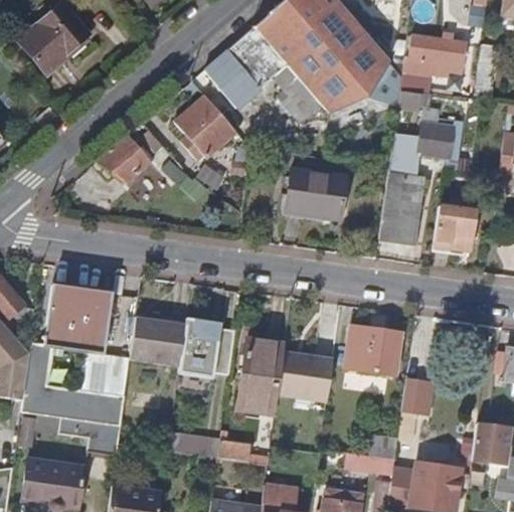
[(389,60),(339,0),(283,0),(275,8),(205,67),(237,105),(288,62),(298,73),(284,86),(307,113),(321,101),(329,111),(366,94),(389,60)]
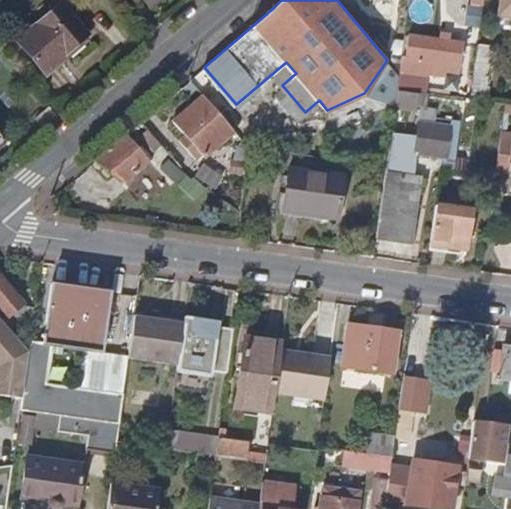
[(501,0),(499,16),(510,17),(510,0),(501,0)]
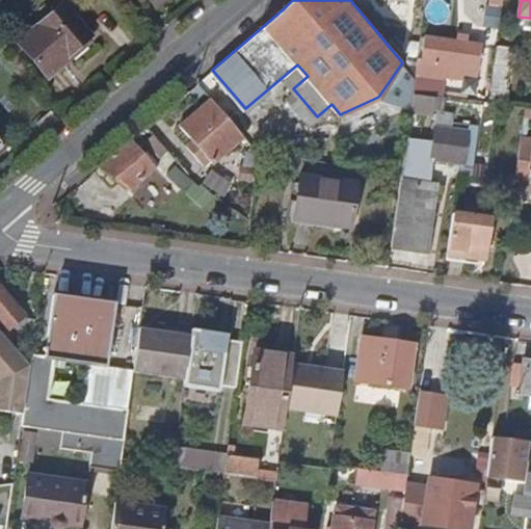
[(94,36),(64,1),(19,41),(50,76),(65,63),(63,61),(94,36)]
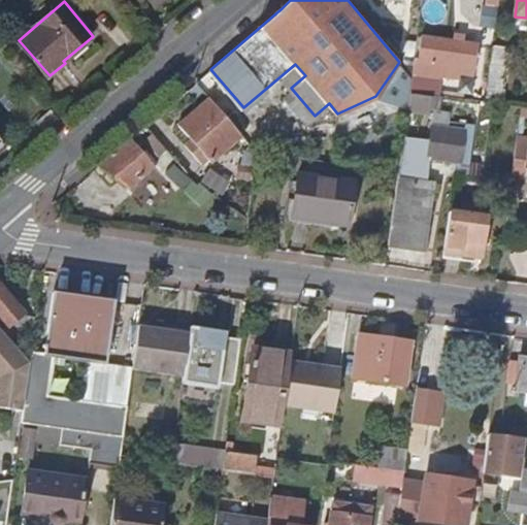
[(475,72),(481,40),(423,32),(419,64),(441,67),(475,72)]
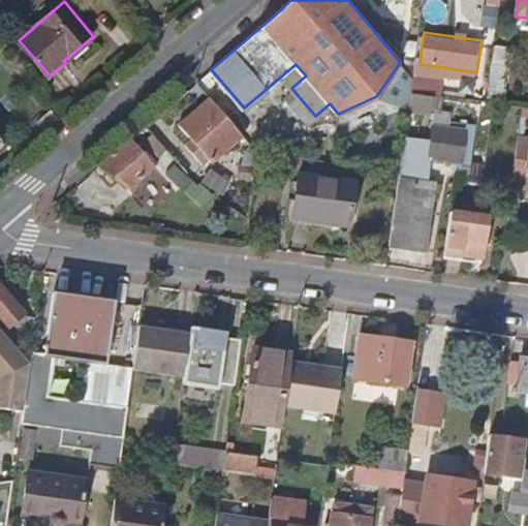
[(514,44),(494,41),(487,99),(506,101),(514,44)]
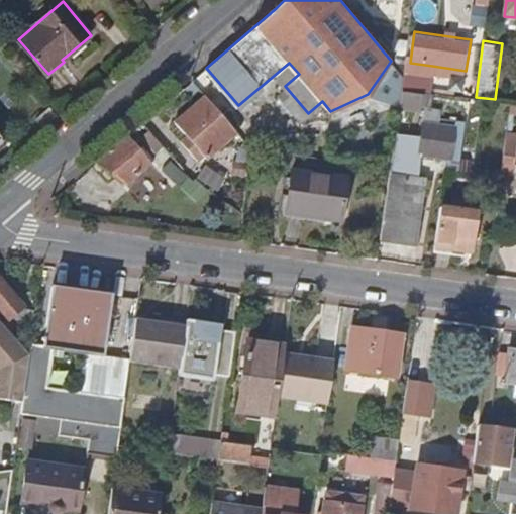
[(432,66),(410,63),(405,62),(400,106),(419,108),(422,89),(429,90),(432,66)]
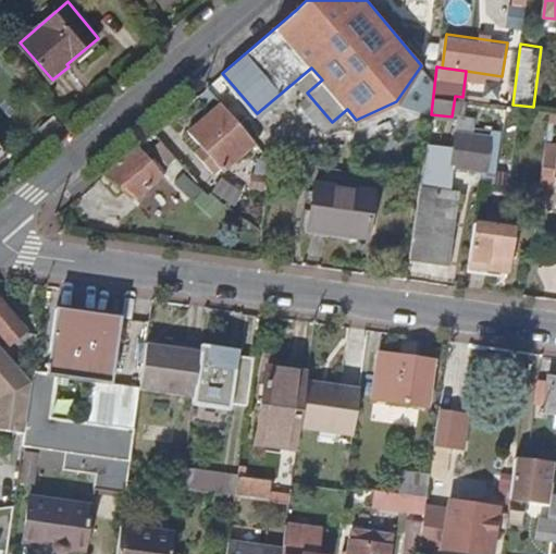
[(256,140),(222,102),(189,130),(209,154),(202,159),(213,172),(221,165),(223,169),(256,140)]
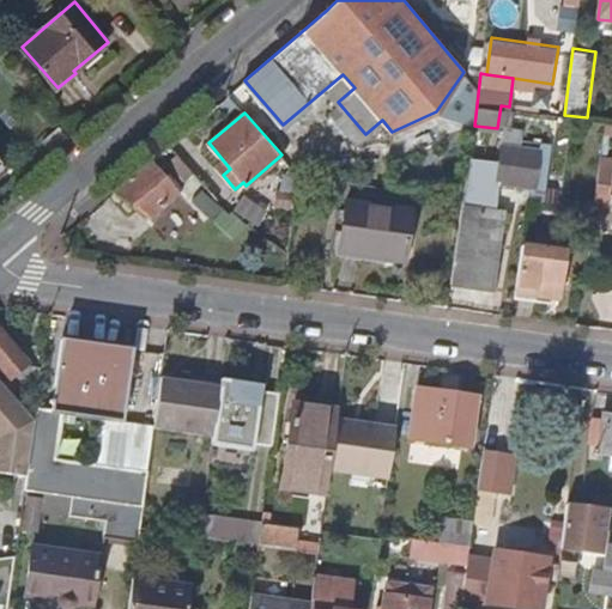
[(504,125),(502,144),(522,146),(525,128),(504,125)]
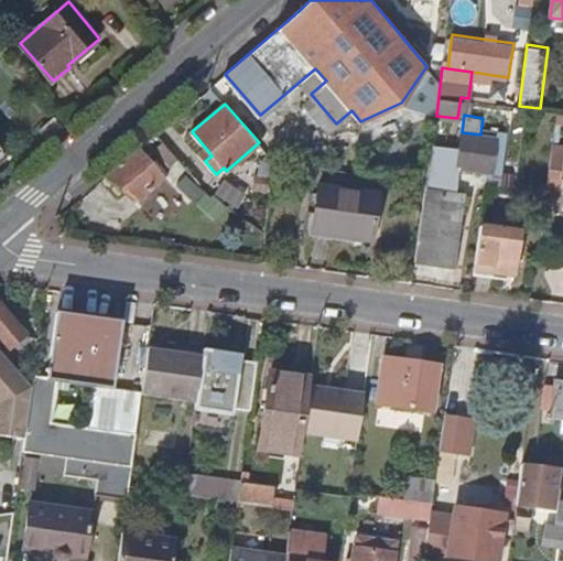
[(45,138),(61,125),(53,116),(38,129),(45,138)]
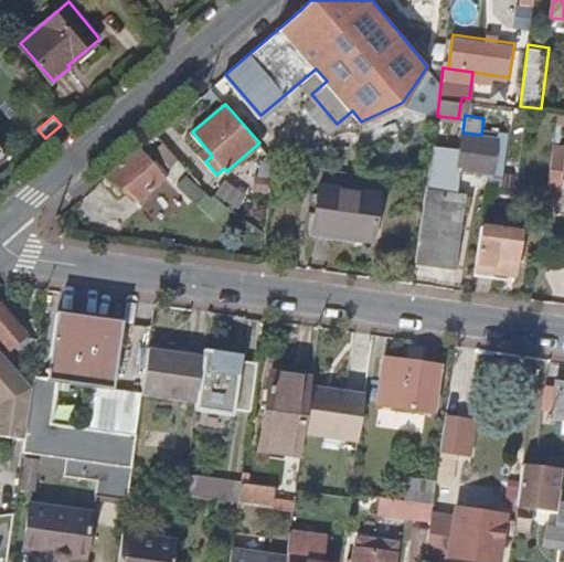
[(491,172),(496,137),(481,135),(463,133),(457,167),(491,172)]
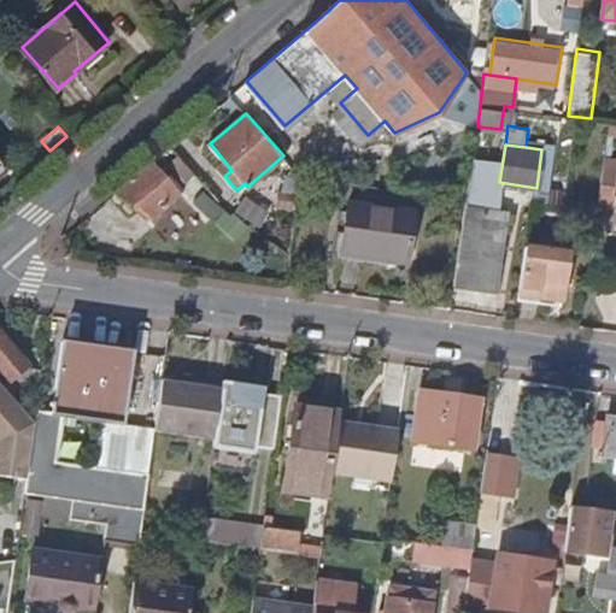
[(552,151),(541,149),(537,188),(547,189),(552,151)]
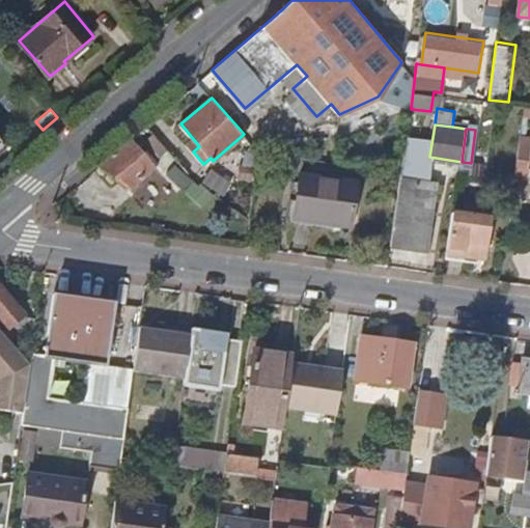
[(529,138),(521,136),(514,174),(529,176),(529,138)]
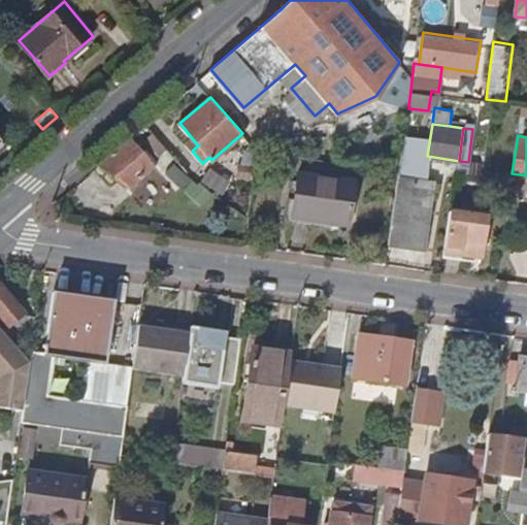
[(154,164),(130,136),(101,162),(130,185),(154,164)]
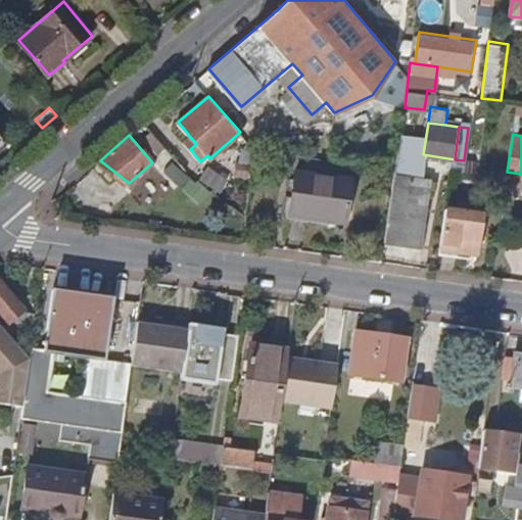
[(255,150),(241,147),(236,174),(250,176),(255,150)]
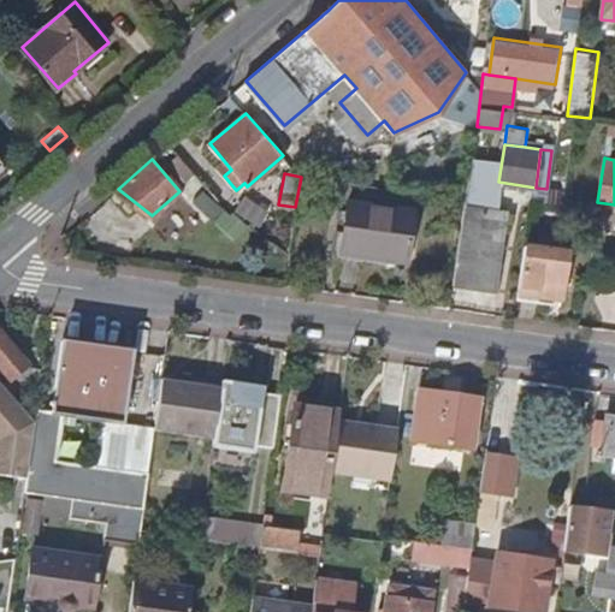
[(346,182),(330,179),(327,191),(344,192),(346,182)]
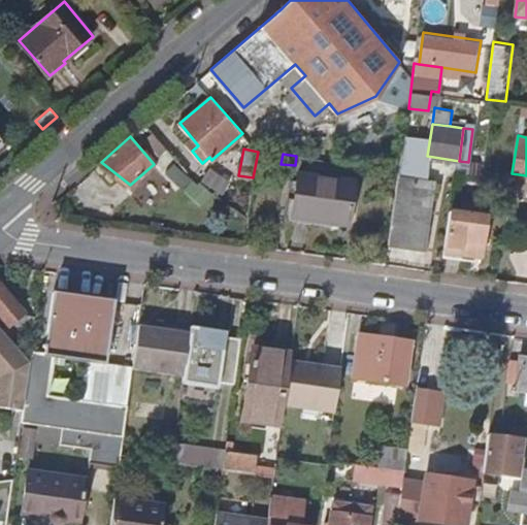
[(195,175),(175,158),(165,169),(184,188),(186,186),(195,175)]
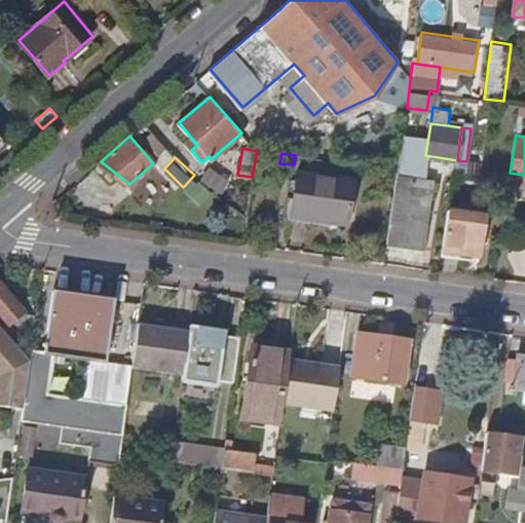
[(347,224),(353,180),(296,172),(290,216),(347,224)]
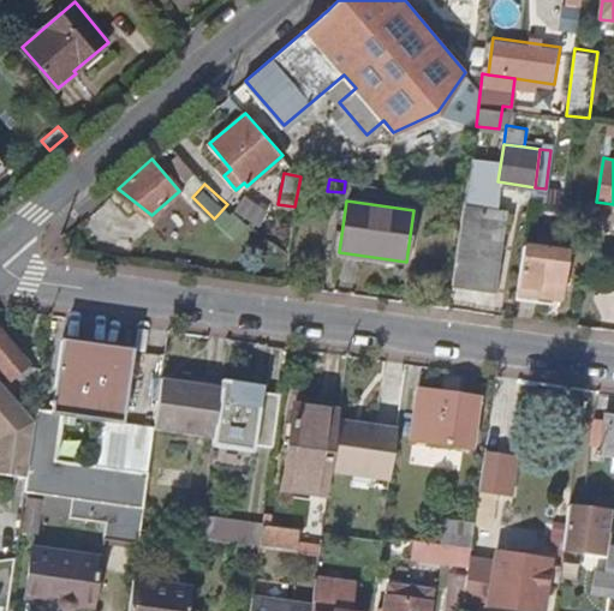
[(243,219),(227,204),(216,216),(232,229),(243,219)]
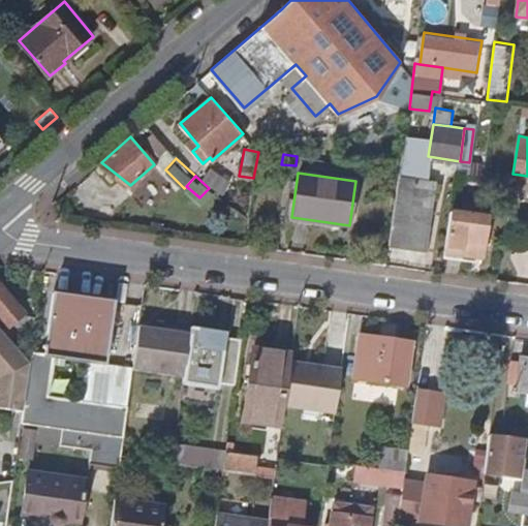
[(425,248),(434,182),(398,176),(389,242),(425,248)]
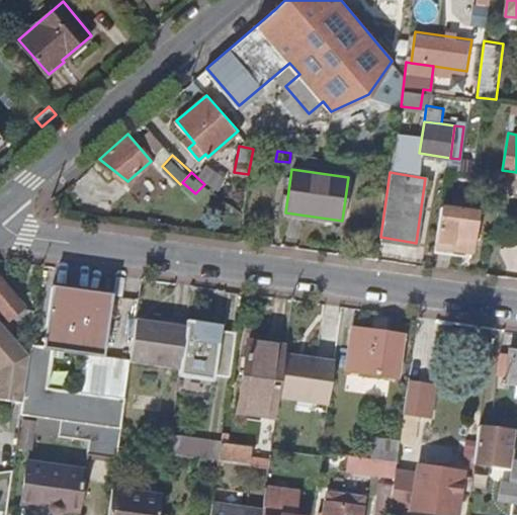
[(471,250),(477,211),(441,206),(436,245),(471,250)]
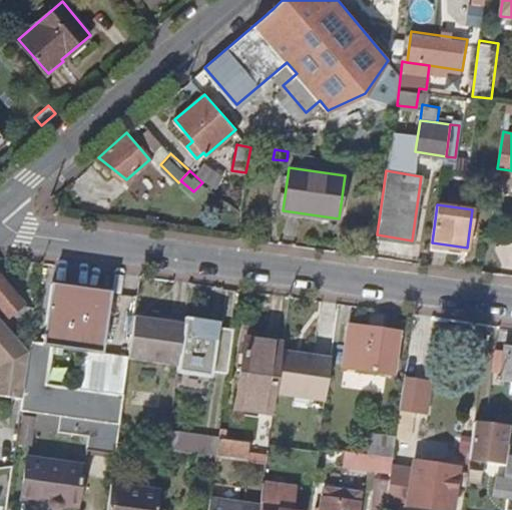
[(23,299),(0,271),(0,303),(8,313),(23,299)]
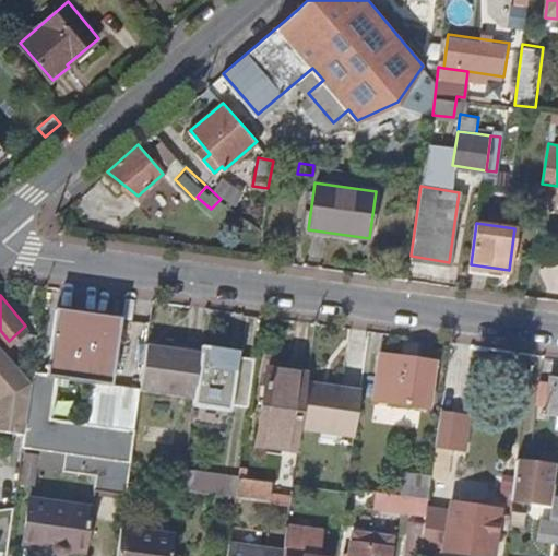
[(131,469),(137,428),(85,422),(50,416),(57,374),(91,378),(113,380),(122,317),(57,308),(49,368),(34,366),(32,381),(25,430),(22,454),(26,454),(39,457),(64,460),(131,469)]
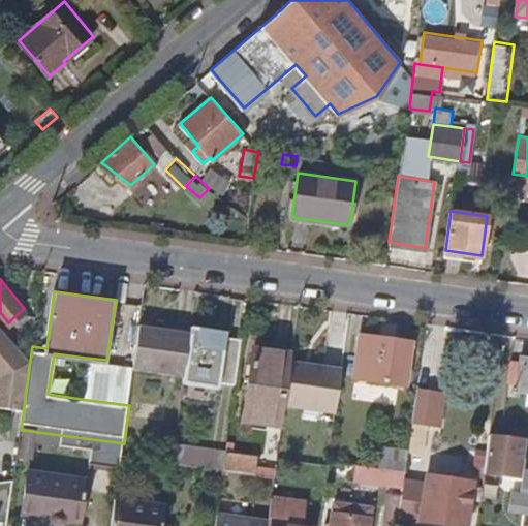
[(185,380),(191,332),(140,325),(134,364),(133,373),(185,380)]
